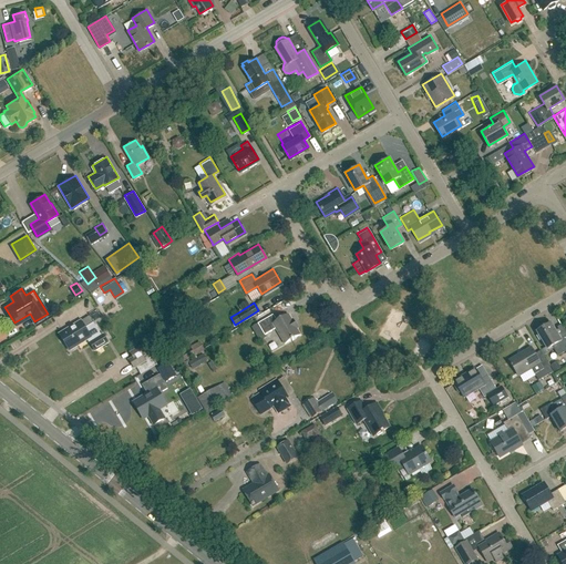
[(276,319),(273,313),(257,321),(264,332),(275,326),(284,341),(299,332),(296,327),(297,326),(291,317),(290,318),(287,313),(276,319)]
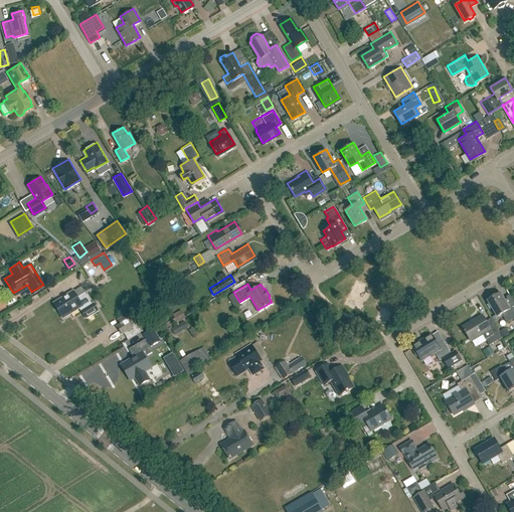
[(77,296),(73,289),(53,301),(62,316),(79,306),(86,317),(98,309),(93,302),(92,303),(84,291),(77,296)]
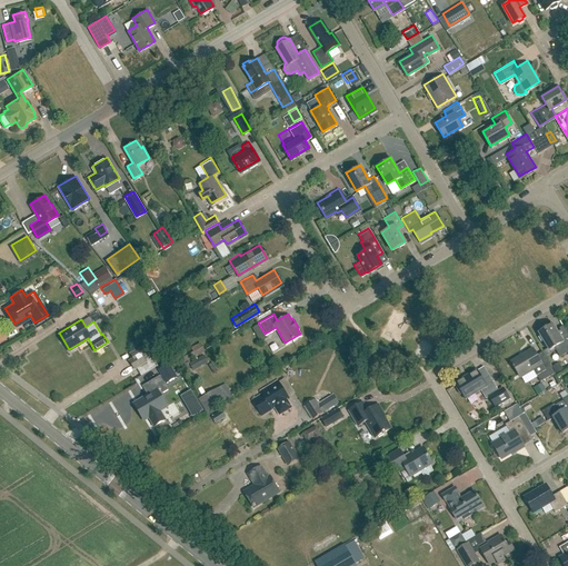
[(567,348),(567,333),(565,328),(558,333),(551,323),(538,330),(548,348),(557,344),(562,353),(567,348)]
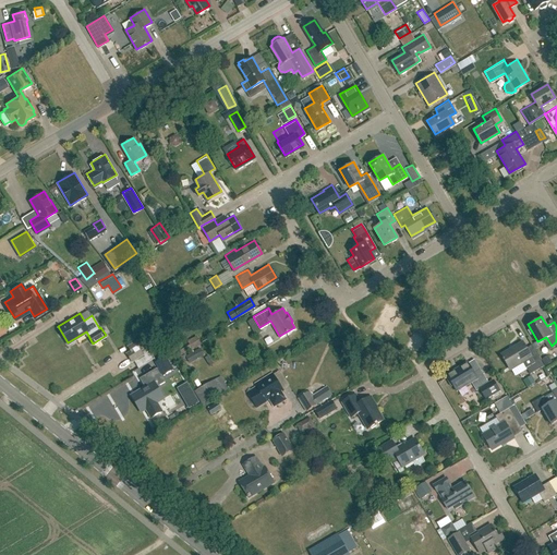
[(137,365),(154,356),(147,345),(142,336),(126,345),(130,349),(125,351),(131,360),(133,359),(137,365)]
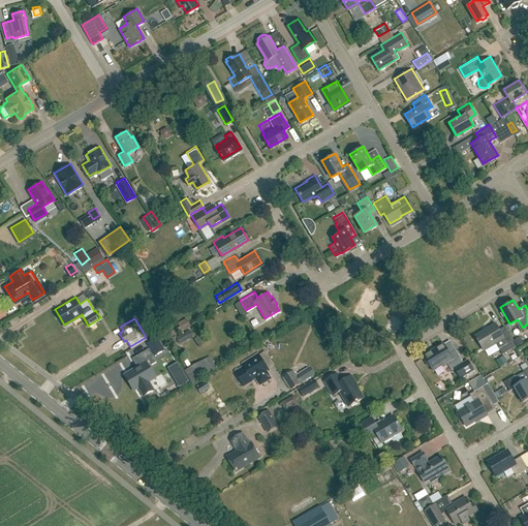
[(499,330),(494,321),(474,334),(483,348),(495,341),(498,346),(501,352),(515,344),(504,327),(499,330)]
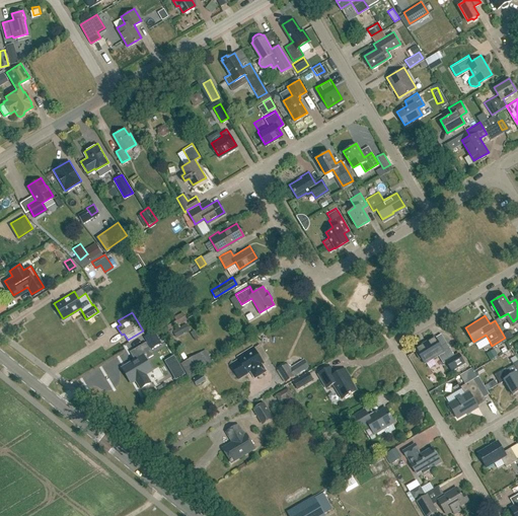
[(151,347),(160,342),(153,329),(144,335),(151,347)]
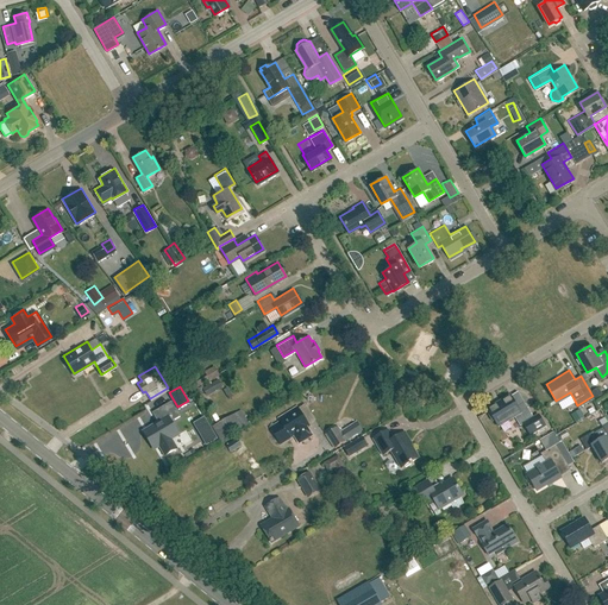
[(489,408),(487,410),(491,418),(494,417),(497,423),(514,414),(519,423),(522,421),(530,433),(545,423),(538,413),(533,415),(524,399),(516,404),(509,394),(508,395),(488,407),(489,408)]
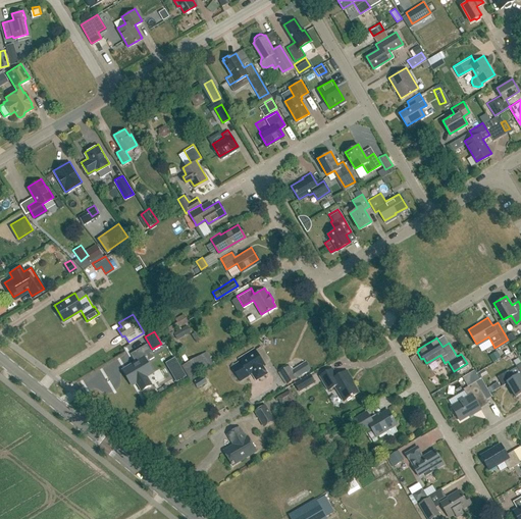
[(136,361),(125,366),(134,380),(136,379),(141,388),(151,382),(146,374),(152,370),(146,360),(153,355),(146,343),(131,352),(136,361)]
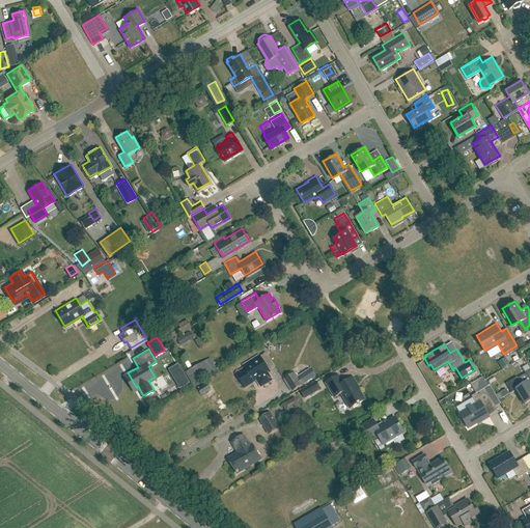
[(259,385),(272,378),(268,371),(270,369),(258,353),(242,363),(244,365),(234,370),(244,386),(255,379),(259,385)]
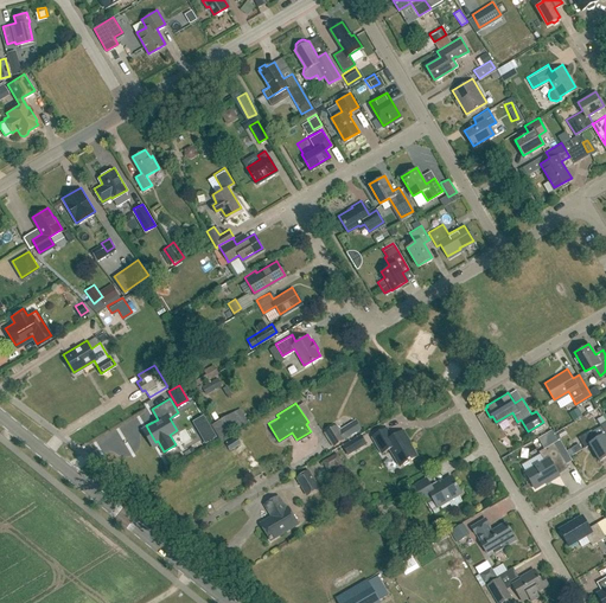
[(219,436),(241,423),(233,410),(211,422),(219,436)]
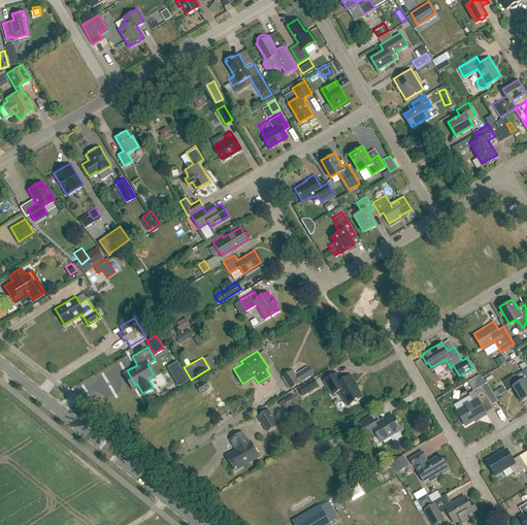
[(187,379),(176,360),(168,365),(178,384),(187,379)]
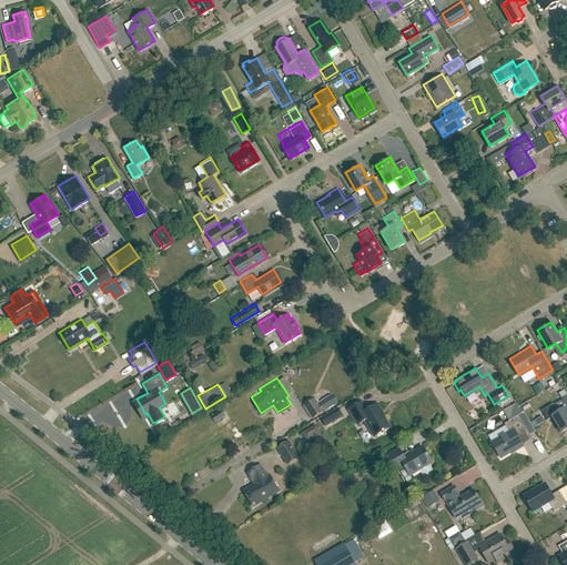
[(323,409),(336,400),(331,392),(317,400),(323,409)]
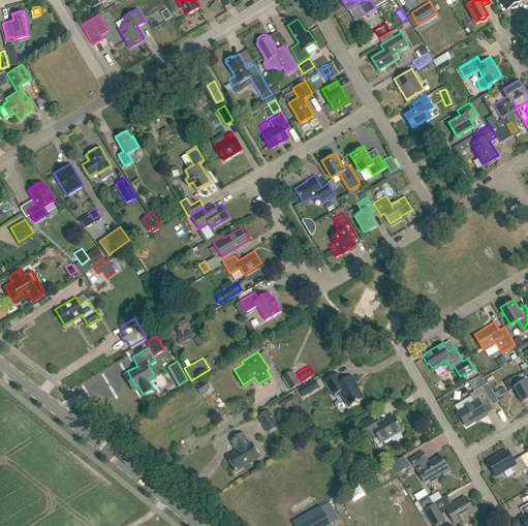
[(514,373),(503,379),(508,389),(514,387),(522,400),(527,396),(527,382),(526,379),(527,378),(527,366),(522,369),(523,370),(515,374),(514,373)]
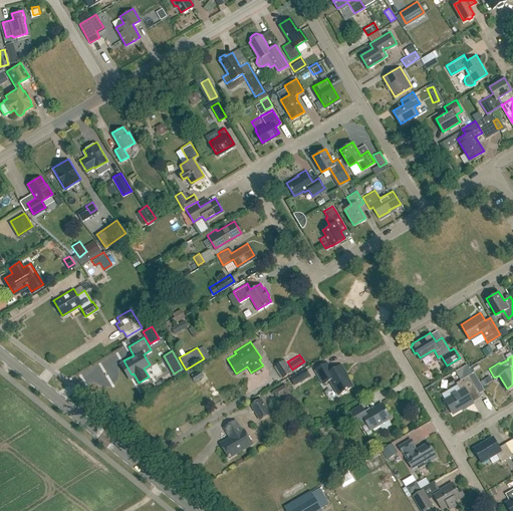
[(281,376),(292,369),(284,358),(273,365),(281,376)]
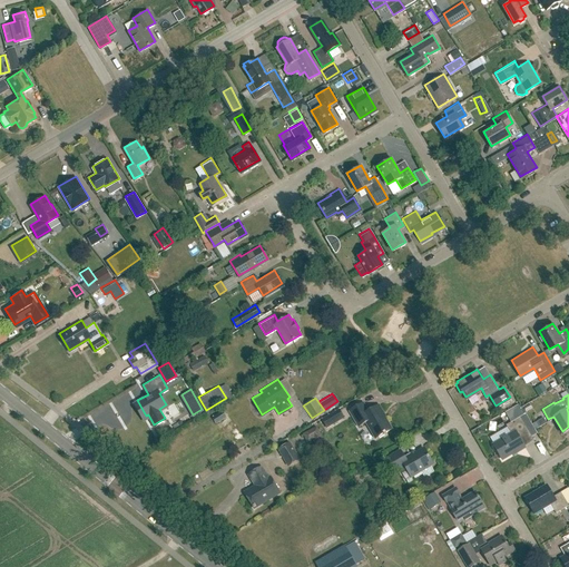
[(368,409),(362,401),(349,409),(357,424),(365,420),(374,437),(391,427),(376,403),(368,409)]
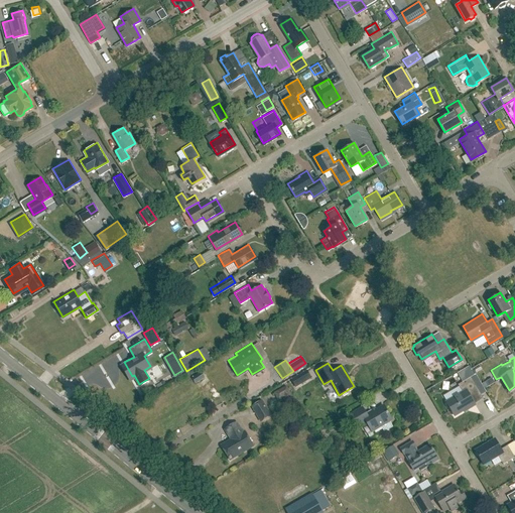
[(467,375),(473,372),(469,364),(463,368),(467,375)]
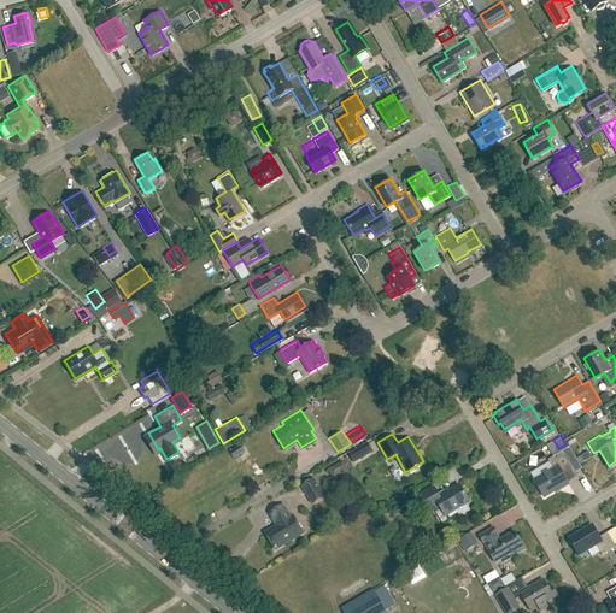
[(353,460),(371,449),(367,440),(347,451),(353,460)]
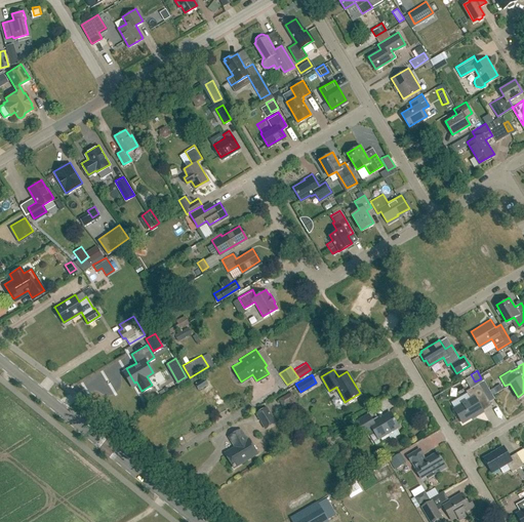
[(201,385),(203,389),(211,384),(208,379),(201,385)]
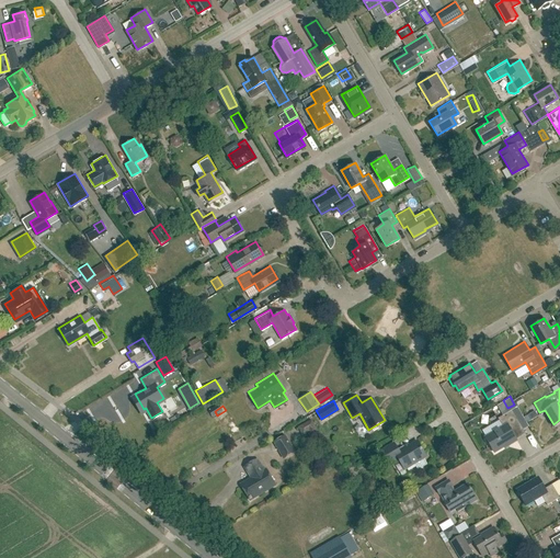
[(493,451),(515,437),(509,426),(518,421),(511,408),(498,417),(502,424),(484,435),(493,451)]
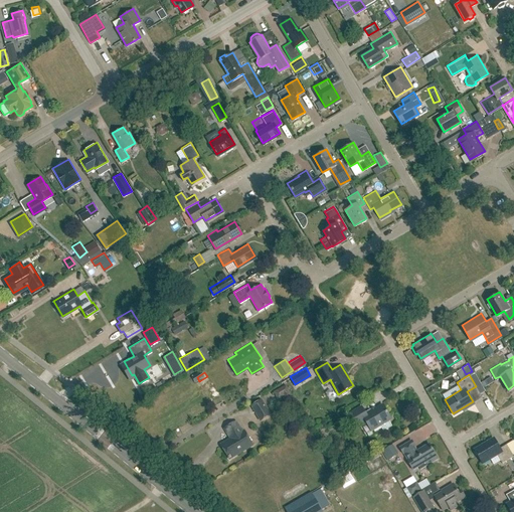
[(277,395),(286,390),(282,383),(274,388),(277,395)]
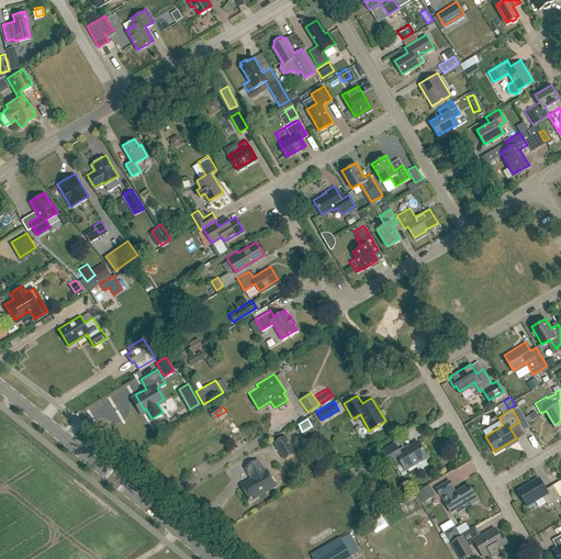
[(283,457),(294,450),(284,434),(273,440),(283,457)]
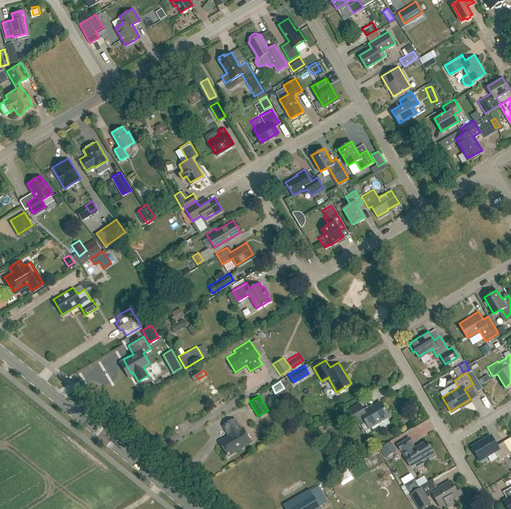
[(387,416),(383,410),(384,409),(380,401),(364,410),(359,402),(347,409),(355,423),(363,418),(368,427),(377,422),(380,427),(389,422),(386,416),(387,416)]
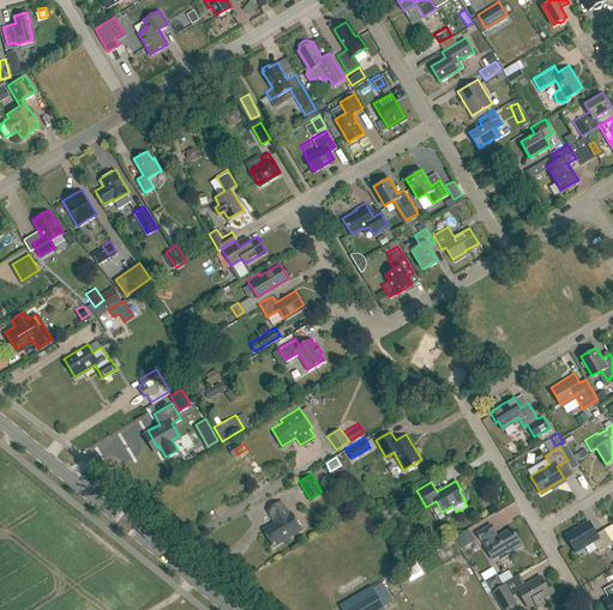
[(288,512),(281,500),(268,508),(275,520),(263,527),(274,543),(301,527),(292,511),(288,512)]
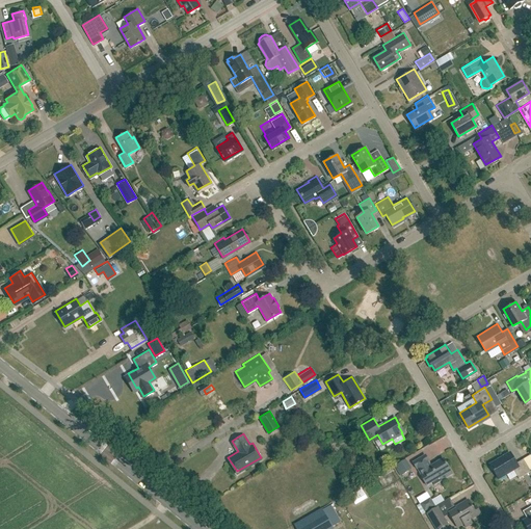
[(515,461),(509,451),(489,464),(498,477),(513,468),(519,476),(530,470),(523,457),(515,461)]
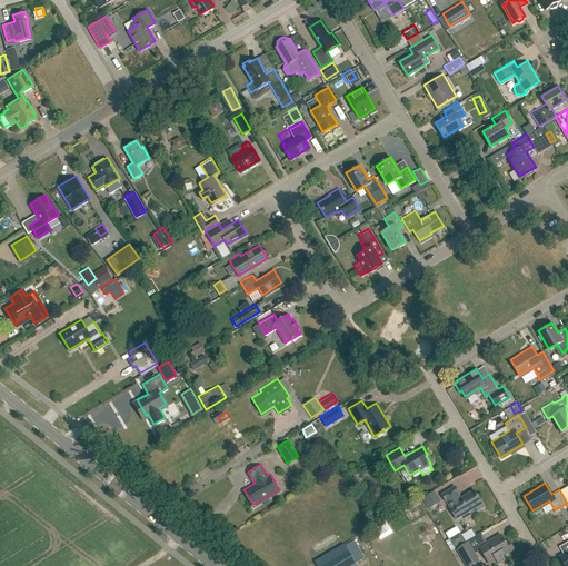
[(464,517),(471,513),(471,512),(474,510),(479,507),(479,506),(482,505),(481,503),(474,488),(462,495),(459,496),(457,492),(458,492),(455,486),(454,485),(441,493),(456,517),(461,514),(464,517)]
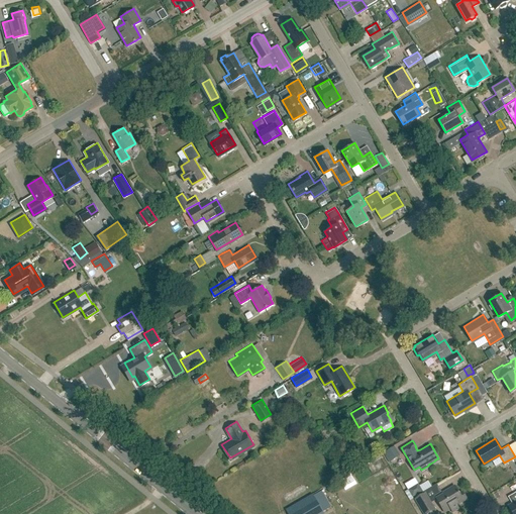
[(390,458),(399,453),(393,444),(385,449),(390,458)]
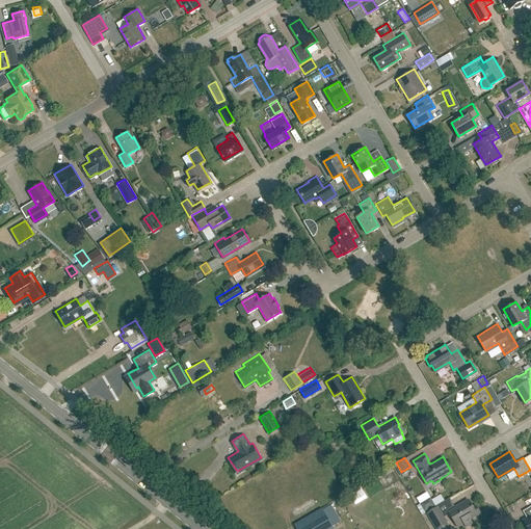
[(423,509),(433,503),(429,496),(419,501),(423,509)]
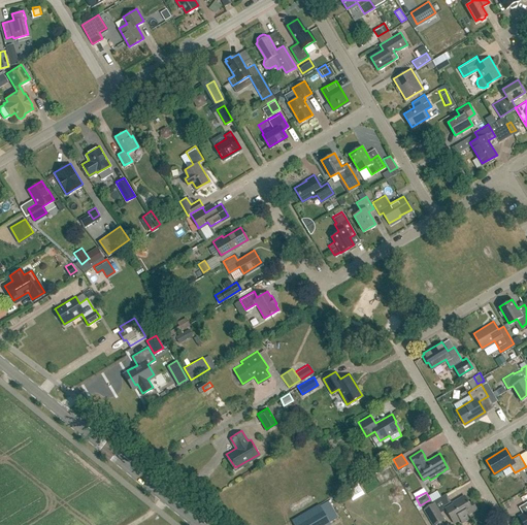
[(468,501),(463,494),(452,500),(453,501),(445,506),(453,521),(459,518),(461,522),(469,517),(467,513),(476,507),(471,499),(468,501)]
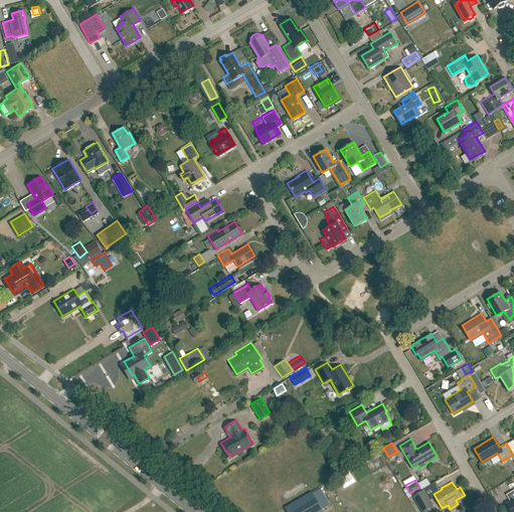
[(421,511),(433,505),(422,489),(412,495),(421,511)]
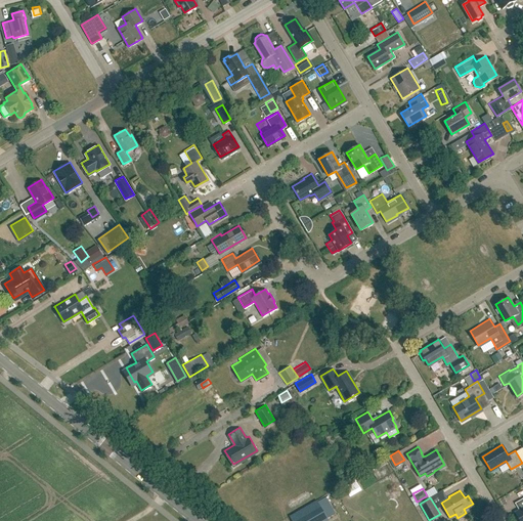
[(320,507),(315,500),(315,498),(289,515),(292,520),(324,520),(328,519),(327,517),(335,512),(329,502),(320,507)]
